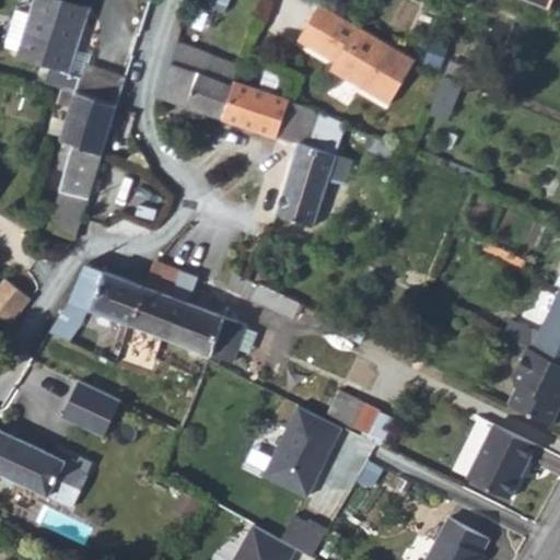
[(18,55),(63,69),(67,70),(74,49),(69,46),(82,3),(70,0),(34,0),(30,15),(19,50),(18,55)]
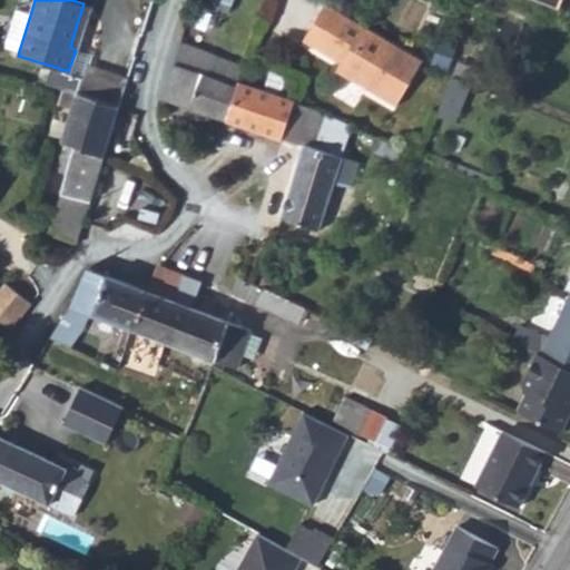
[(199,0),(199,1),(229,10),(233,0),(199,0)]
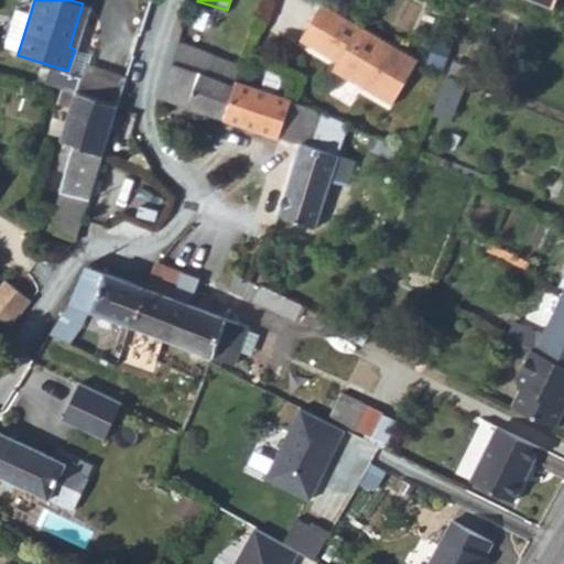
[(408,51),(322,0),(306,0),(289,31),(326,53),(331,55),(325,63),(381,96),(408,51)]
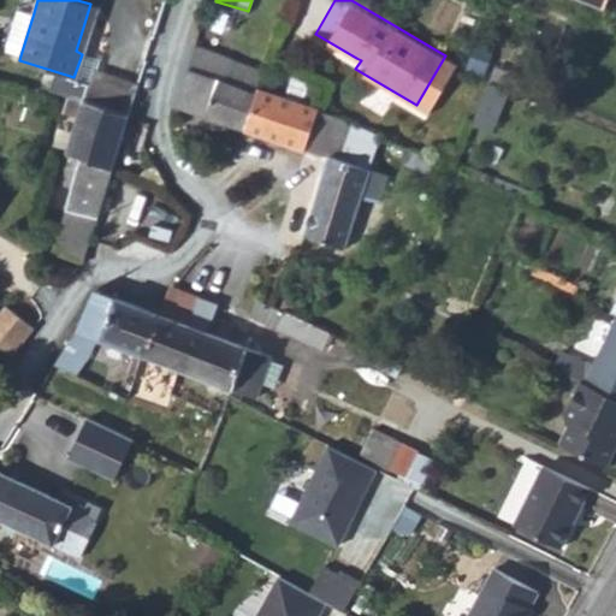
[(76,51),(82,54),(96,6),(90,4),(76,51)]
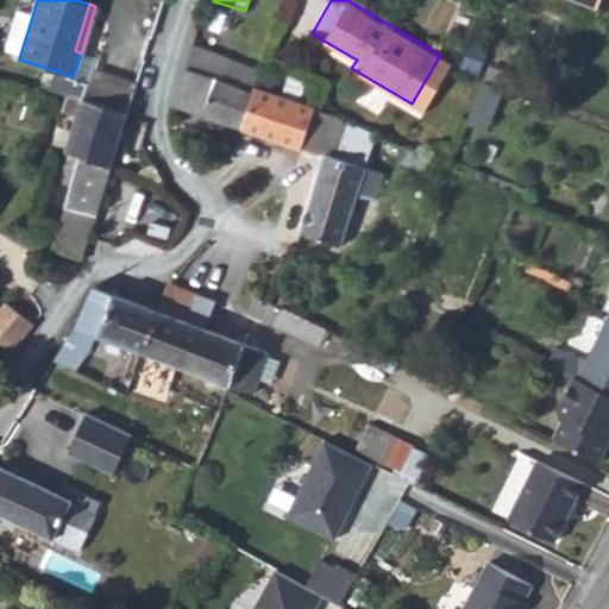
[(4,50),(20,55),(32,17),(17,11),(4,50)]
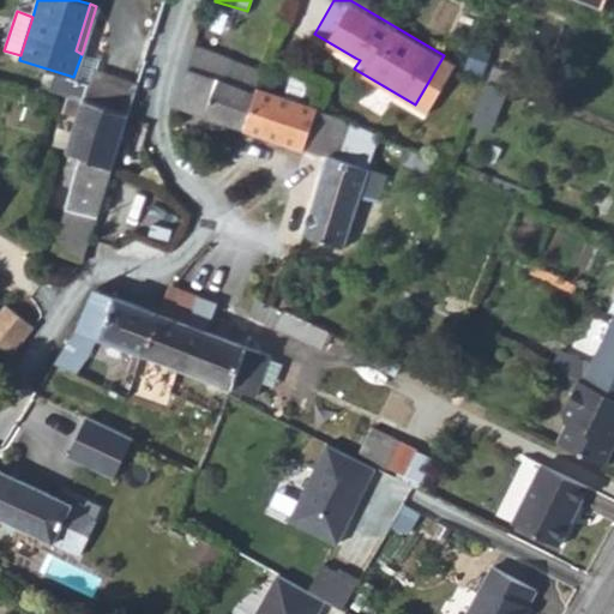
[(236,60),(192,46),(175,106),(244,128),(254,90),(230,82),(236,60)]
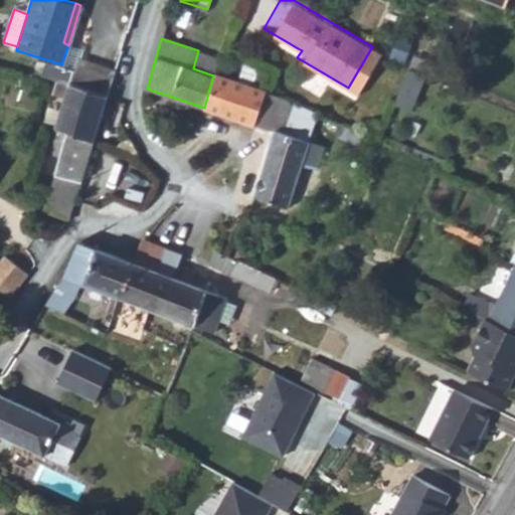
[(219,58),(198,50),(193,68),(213,75),(214,72),(219,58)]
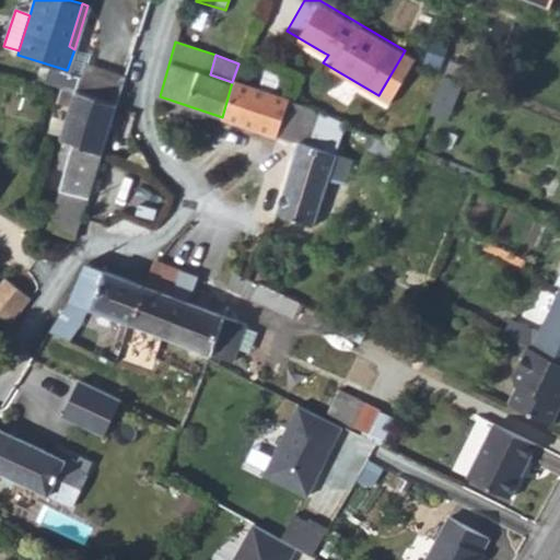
[(115,104),(117,104),(126,77),(83,61),(79,73),(74,90),(115,104)]
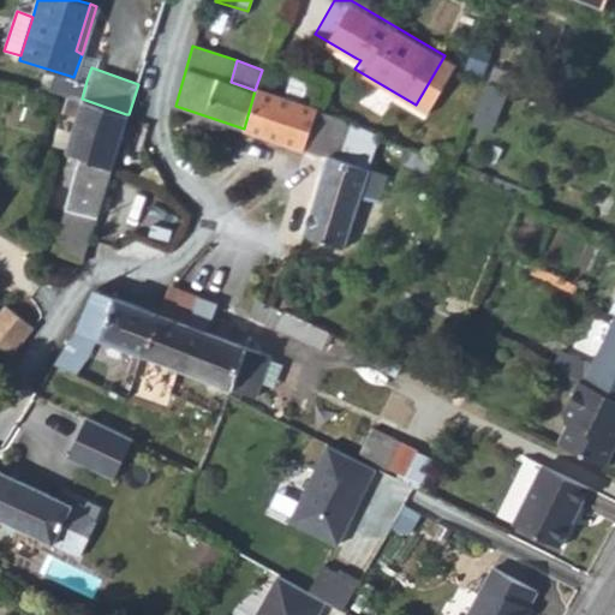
[(64,94),(82,99),(87,81),(73,77),(70,76),(64,94)]
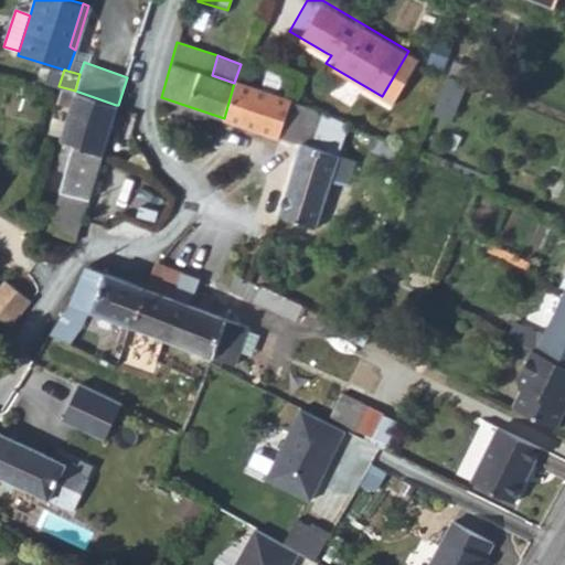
[(456,117),(467,78),(447,73),(437,113),(456,117)]
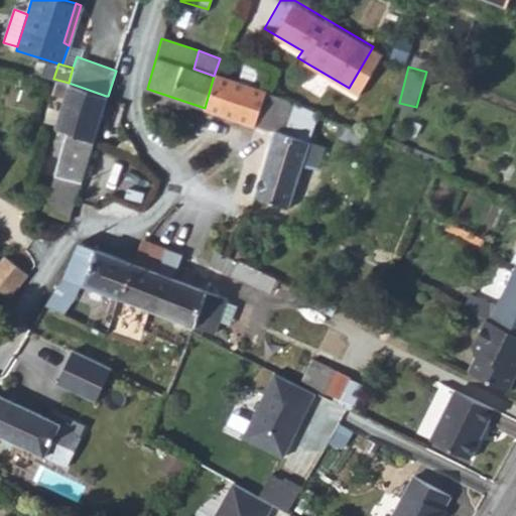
[(205,108),(254,124),(267,90),(215,73),(214,76),(205,108)]
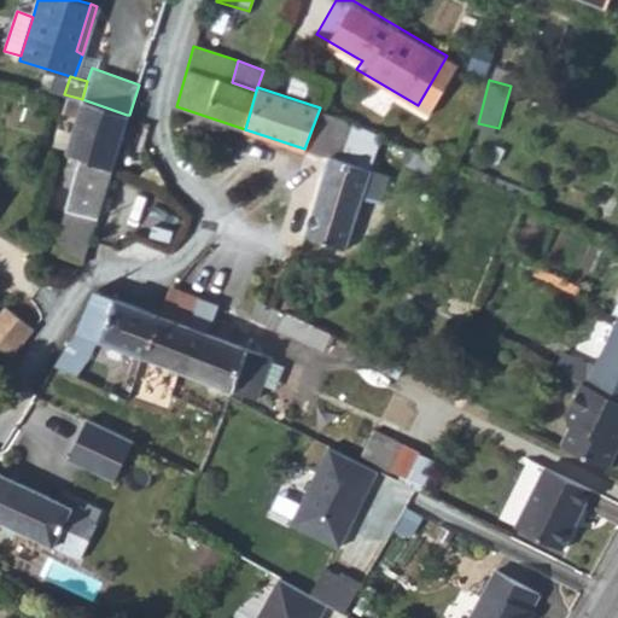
[(111,167),(127,118),(127,115),(82,99),(64,152),(111,167)]
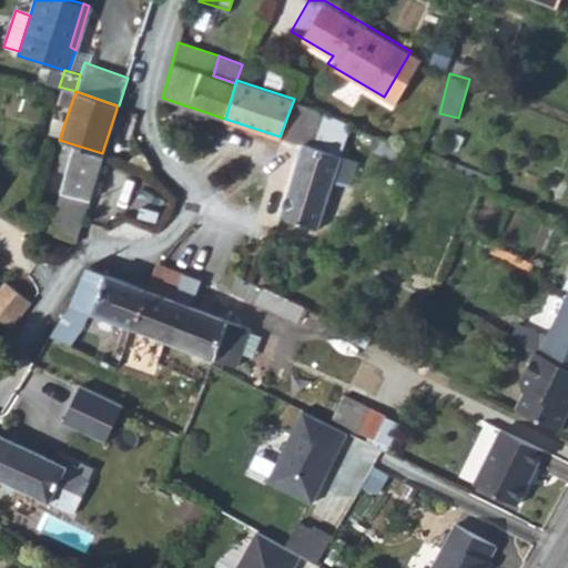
[(280,137),(296,141),(308,105),(294,99),(280,137)]
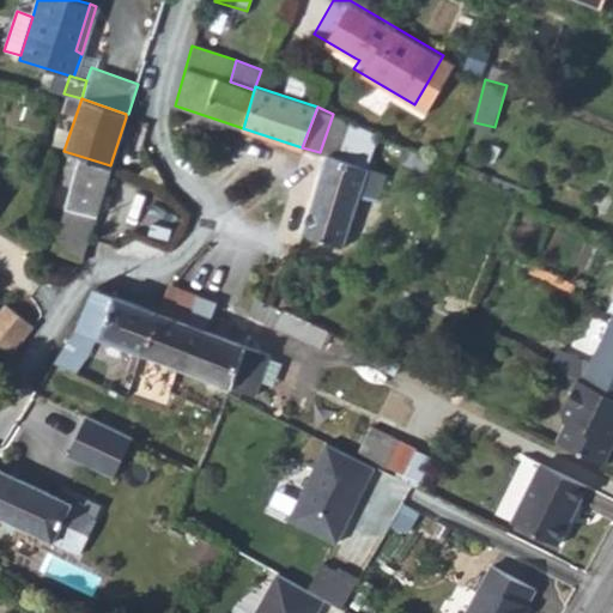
[(340,157),(352,122),(333,114),(320,152),(326,155),(302,231),(343,246),(360,194),(376,198),(384,174),(340,157)]
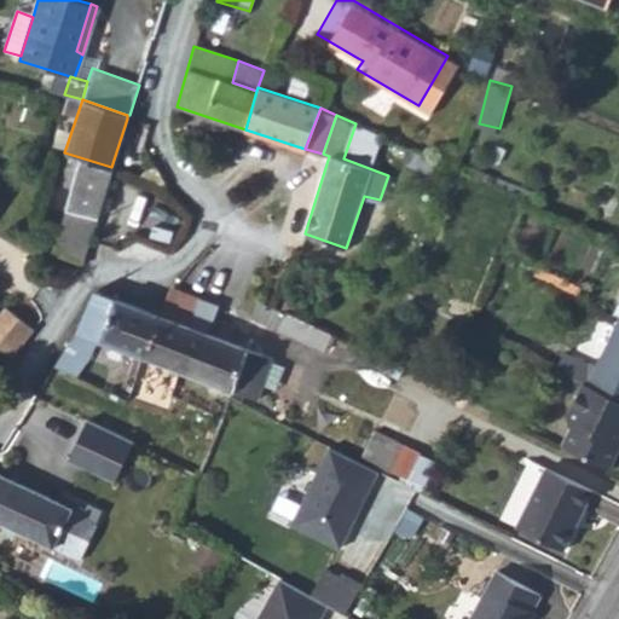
[(87,242),(111,167),(64,152),(56,183),(70,187),(57,232),(87,242)]
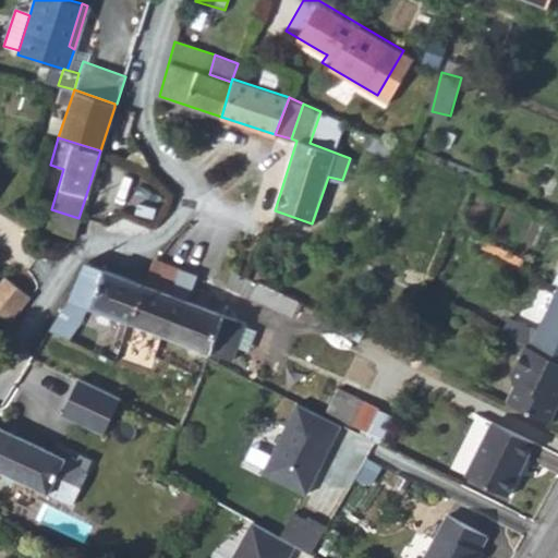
[(73,237),(79,218),(51,209),(46,228),(73,237)]
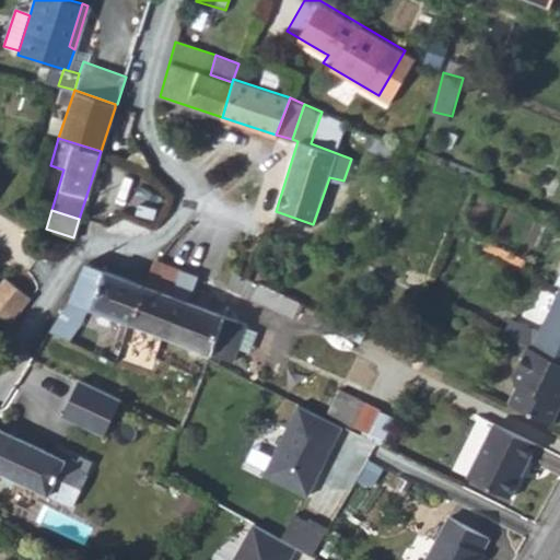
[(179,269),(154,259),(146,283),(129,322),(158,334),(174,293),(170,292),(179,269)]
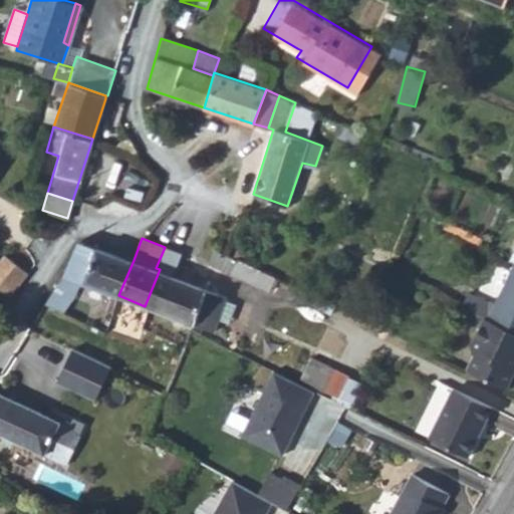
[(80,280),(118,295),(134,260),(94,245),(94,247),(78,240),(63,273),(48,296),(56,299),(59,292),(72,298),(75,277),(80,278),(80,280)]
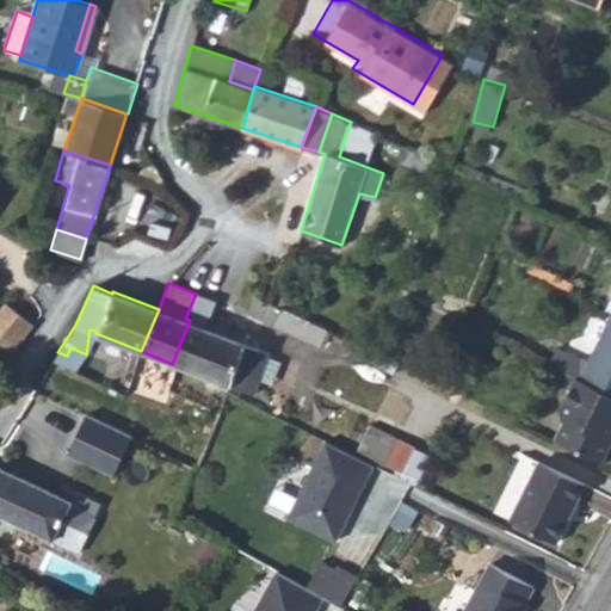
[(247,312),(257,316),(264,298),(253,295),(247,312)]
